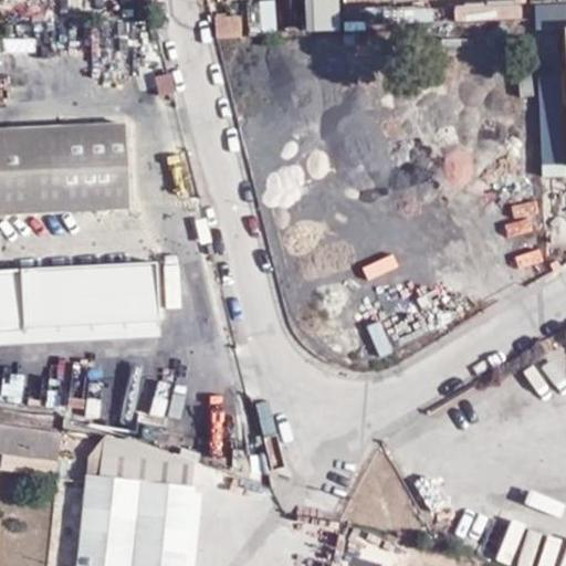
[(247,0),(243,0),(245,37),(275,34),(273,0),(247,0)]
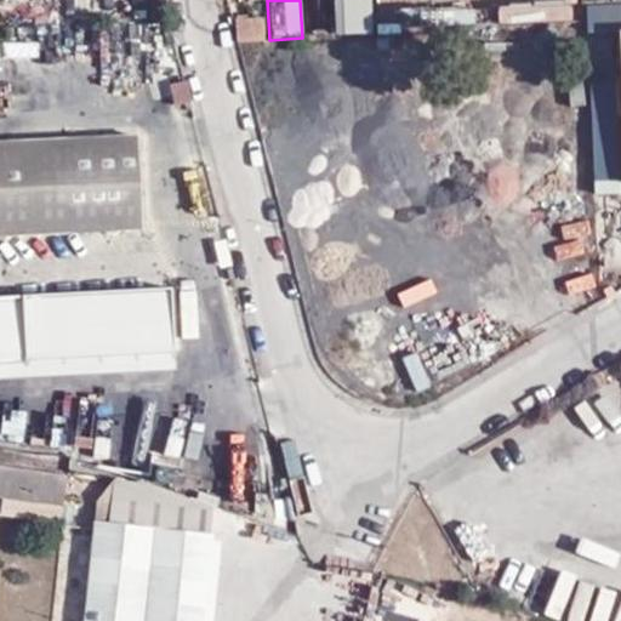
[(330,0),(331,32),(369,32),(369,0),(330,0)]
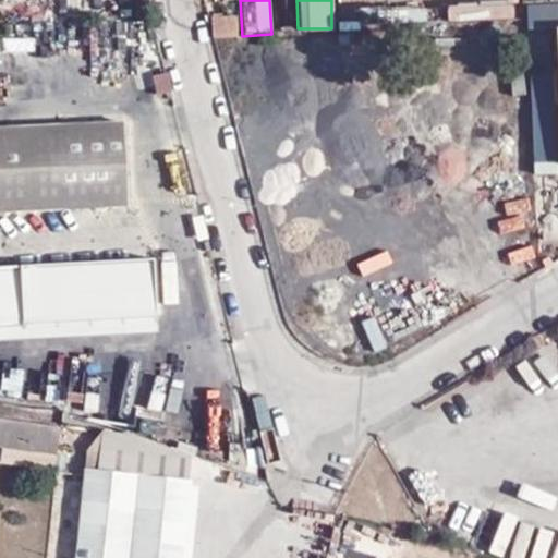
[(233,13),(214,15),(217,35),(235,32),(233,13)]
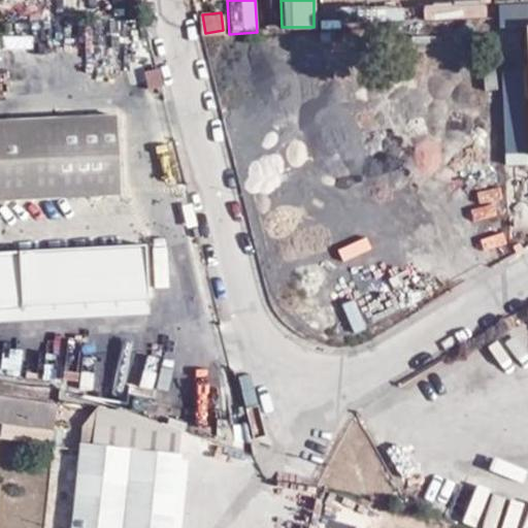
[(394,76),(448,73),(444,38),(392,41),(394,76)]
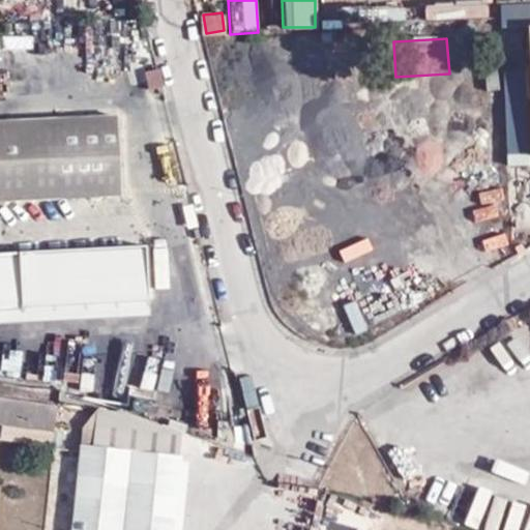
[(326,50),(325,90),(359,91),(359,50),(326,50)]
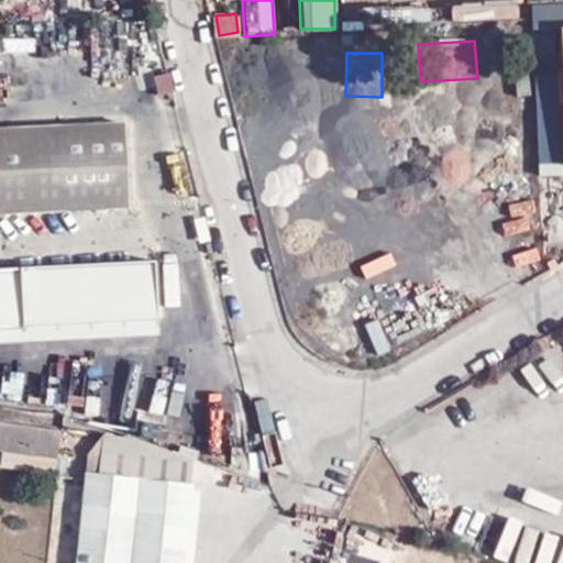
[(166,95),(162,75),(151,79),(156,97),(166,95)]
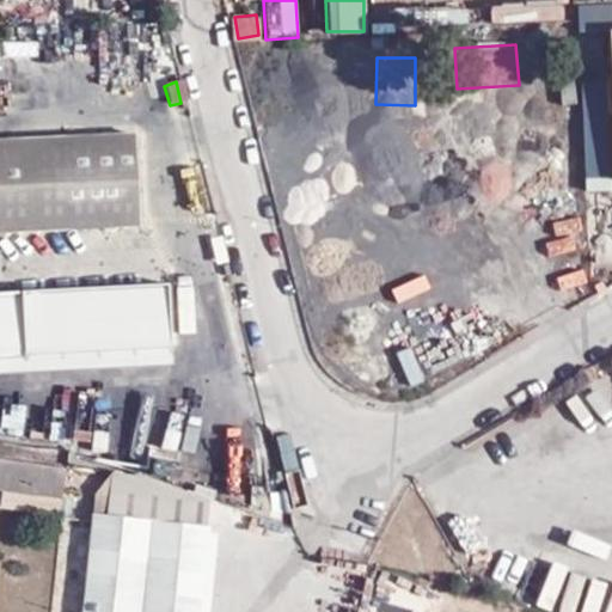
[(606,84),(580,83),(588,195),(611,195),(610,185),(606,84)]
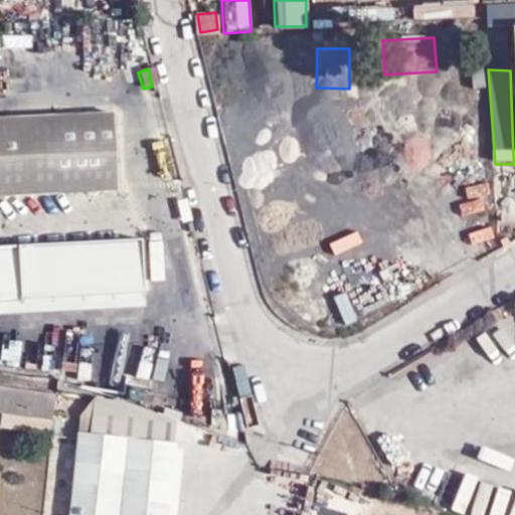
[(0,194),(117,190),(114,113),(0,117),(0,194)]
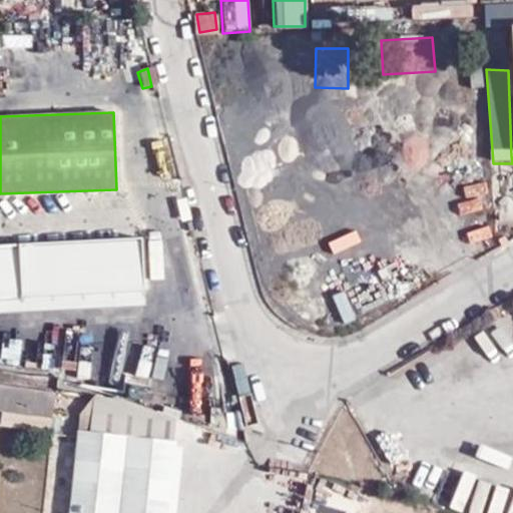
[(0,315),(150,307),(146,235),(5,243),(0,243),(0,315)]
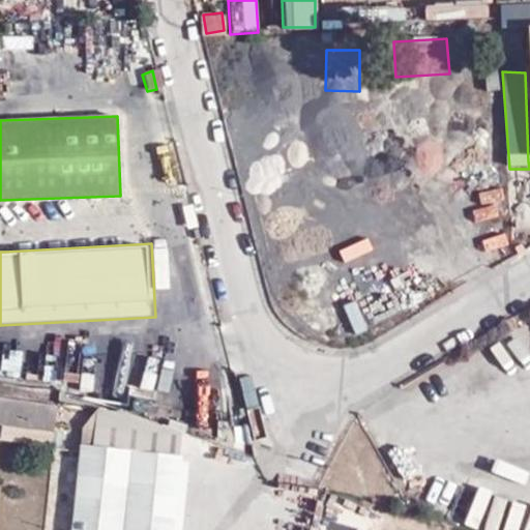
[(0,425),(54,433),(57,408),(0,402),(0,425)]
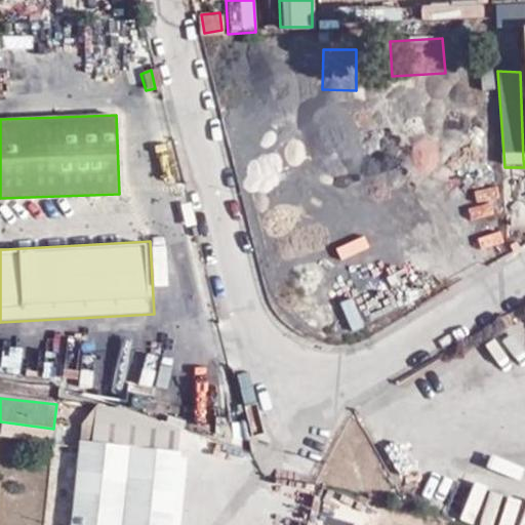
[(176,450),(177,435),(177,428),(99,404),(82,425),(71,524),(179,524),(187,459),(182,459),(182,451),(176,450)]
